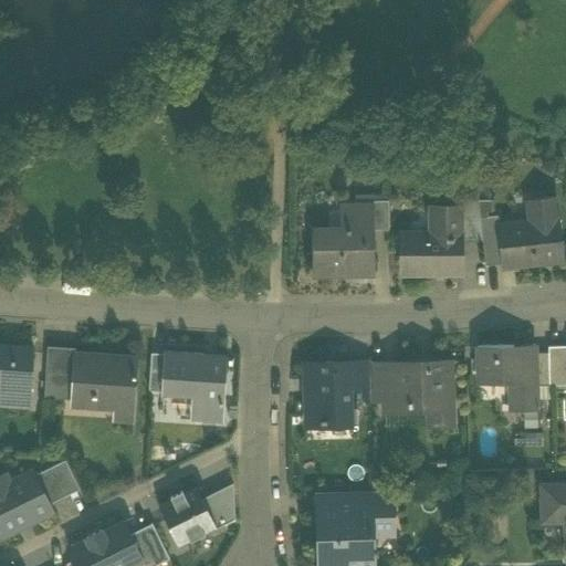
[(502,264),(502,266),(547,261),(547,263),(564,261),(559,217),(557,218),(555,197),(531,199),(533,220),(499,223),(498,224),(502,264)]
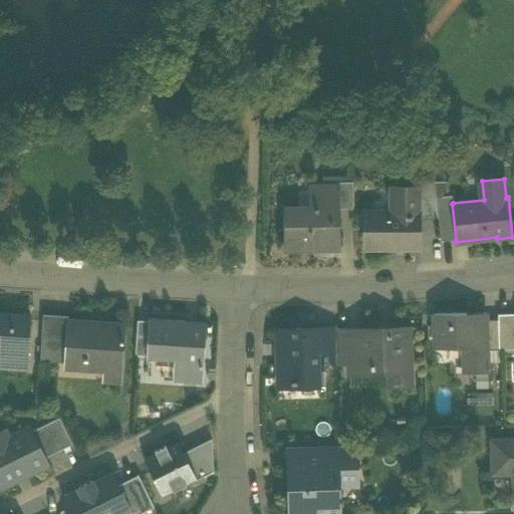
[(434,183),(436,198),(443,197),(443,193),(447,193),(447,182),(434,183)]
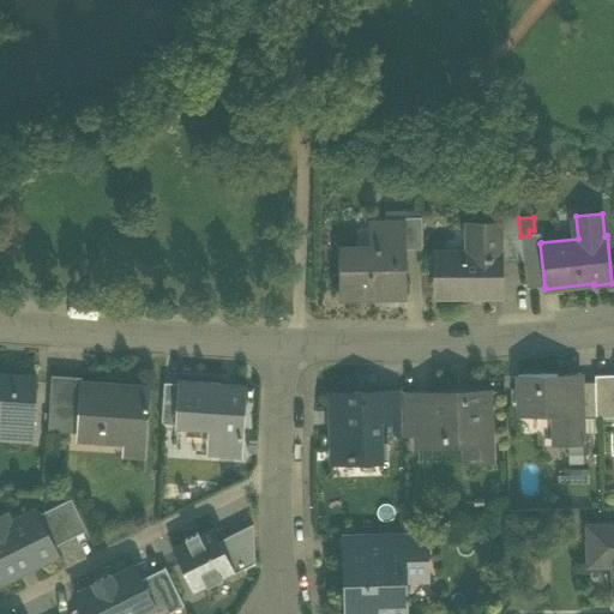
[(405,227),(407,250),(422,250),(421,218),(385,220),(385,227),(405,227)]
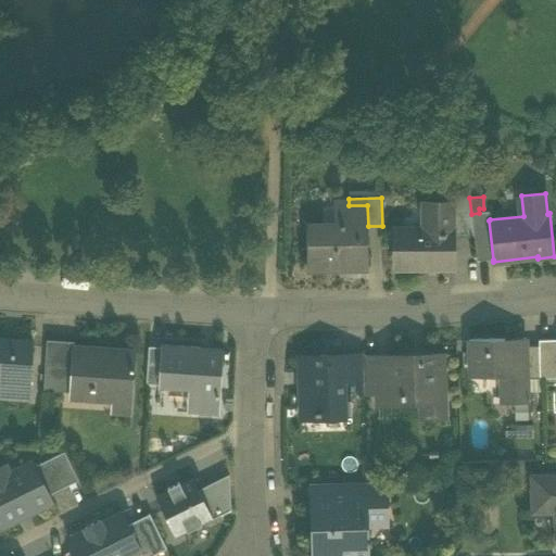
[(453,239),(475,238),(471,214),(469,198),(451,198),(451,203),(453,203),(453,239)]
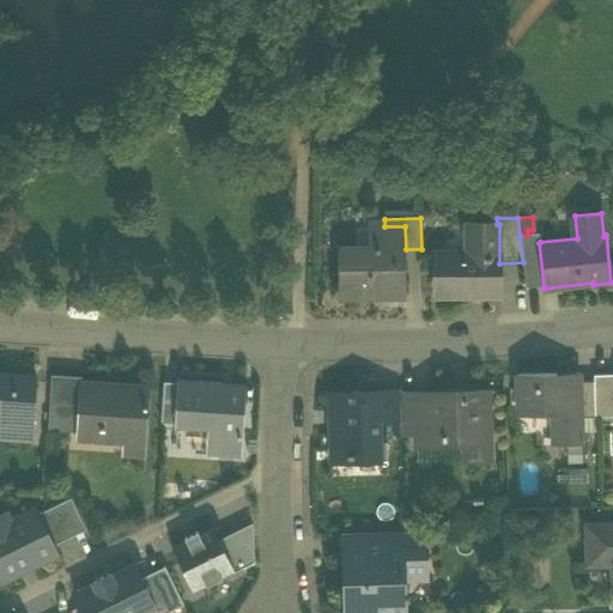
[(435,253),(435,297),(499,296),(499,263),(499,224),(497,224),(474,225),(474,253),(435,253)]
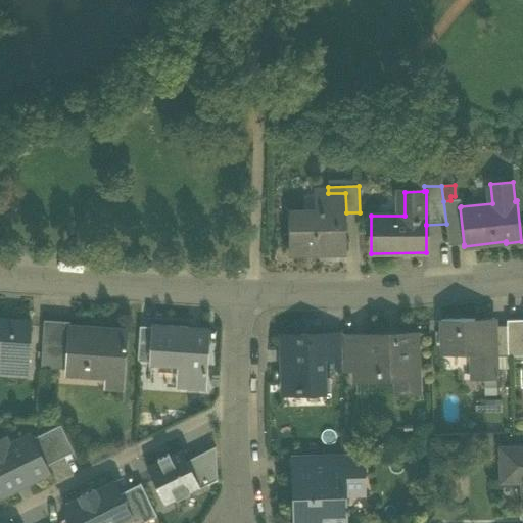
[(289,215),(289,253),(346,252),(346,212),(345,193),(328,193),(320,193),(320,214),(289,215)]
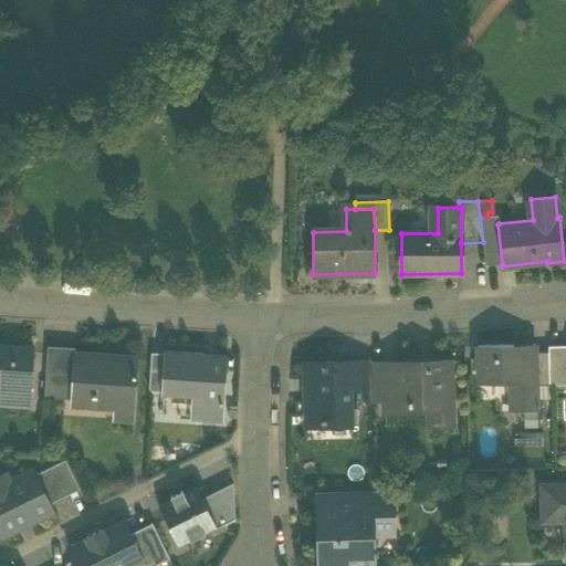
[(488,217),(480,218),(483,242),(485,265),(502,264),(498,224),(499,223),(499,216),(488,217)]
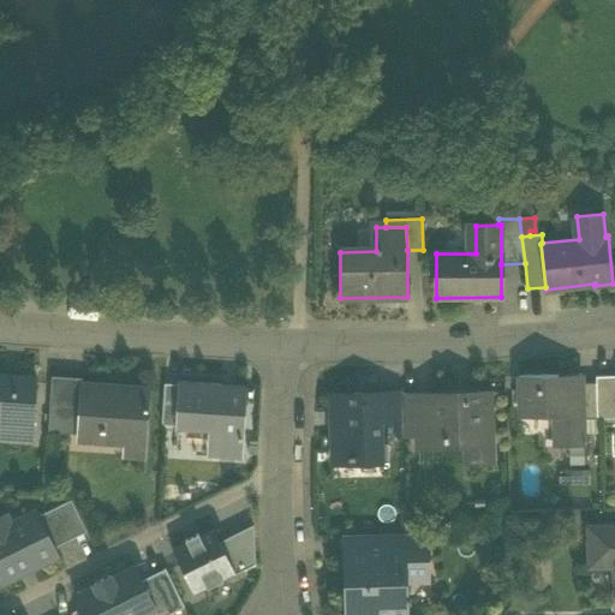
[(556,416),(557,447),(584,447),(583,419),(581,383),(554,384),(554,375),(519,376),(520,417),(556,416)]
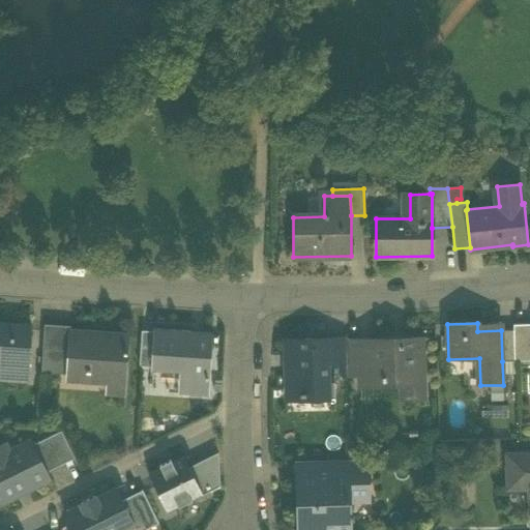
[(529,323),(513,324),(513,330),(501,330),(502,361),(514,361),(529,360),(529,323)]
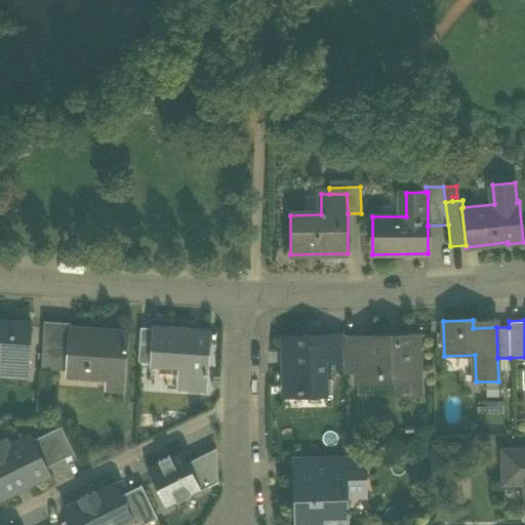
[(7,375),(29,377),(33,324),(11,322),(11,325),(0,324),(0,353),(8,354),(7,375)]
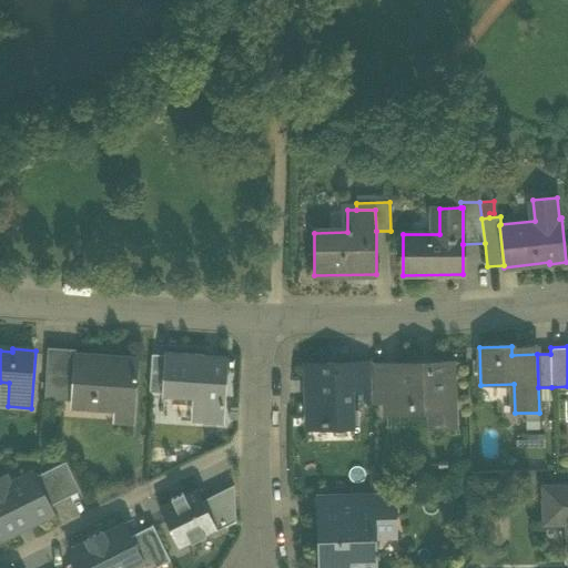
[(46,376),(73,377),(74,355),(75,355),(75,351),(48,348),(46,376)]
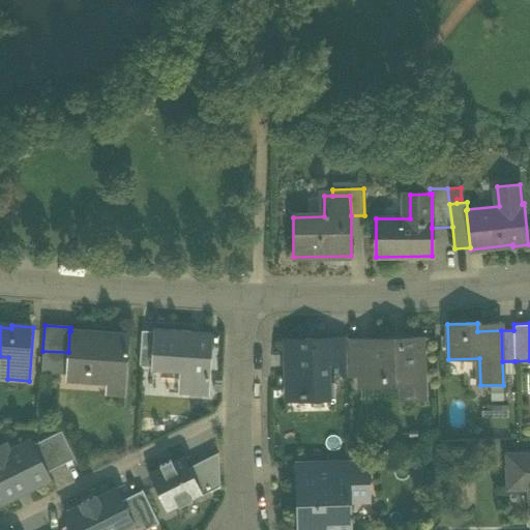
[(181,393),(207,394),(211,336),(189,335),(190,332),(154,329),(154,331),(151,366),(151,370),(183,372),(181,393)]
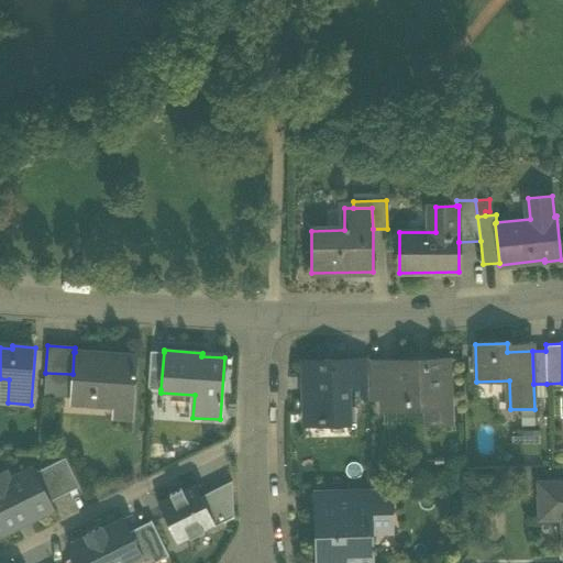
[(112,418),(133,419),(136,357),(99,355),(99,354),(75,352),(74,352),(73,374),(70,399),(70,401),(96,404),(97,395),(113,396),(112,418)]
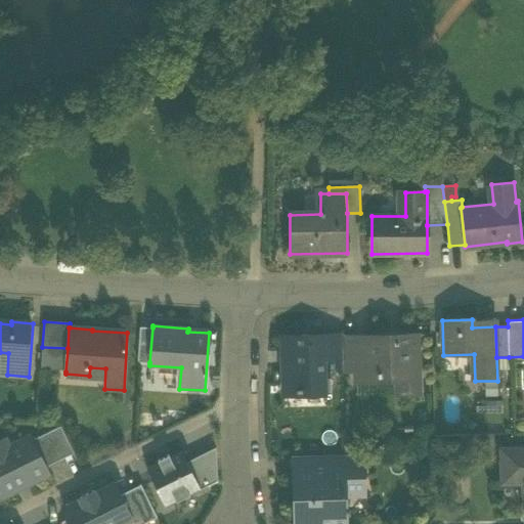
[(137,362),(149,362),(153,328),(140,328),(137,362)]
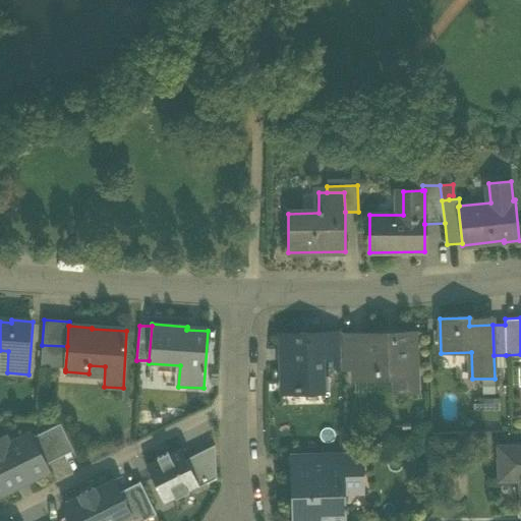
[(351,335),(340,335),(340,332),(326,333),(326,336),(328,336),(328,358),(340,357),(341,369),(352,369),(352,340),(351,335)]
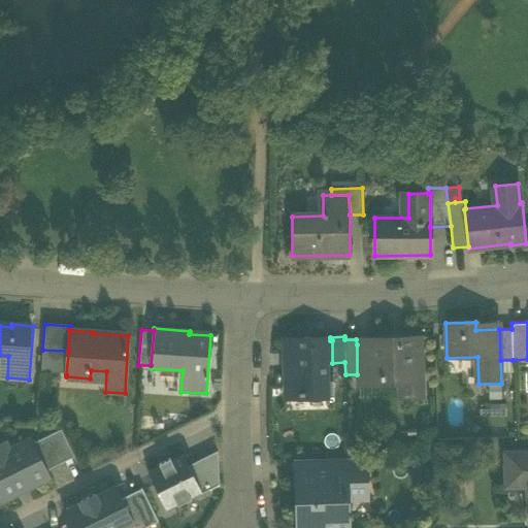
[(301,391),(301,398),(328,398),(327,363),(332,363),(332,340),(330,340),(315,340),(315,337),(285,338),(286,391),(301,391)]
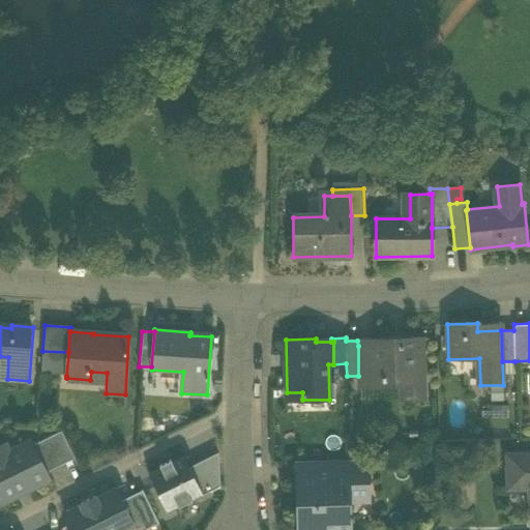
[(402,372),(403,400),(424,399),(422,339),(401,340),(401,345),(358,346),(358,376),(359,383),(386,382),(385,372),(402,372)]
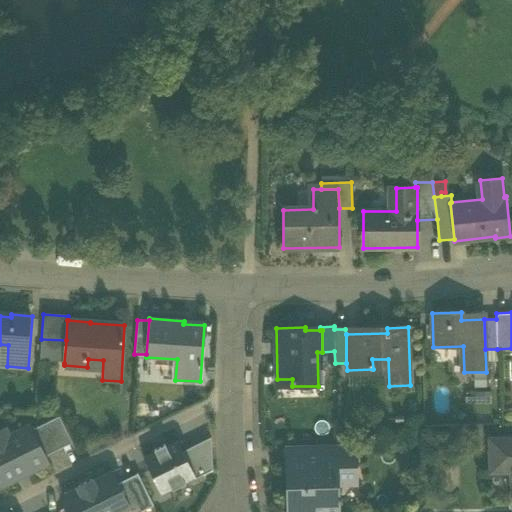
[(39,362),(64,363),(66,340),(41,339),(39,362)]
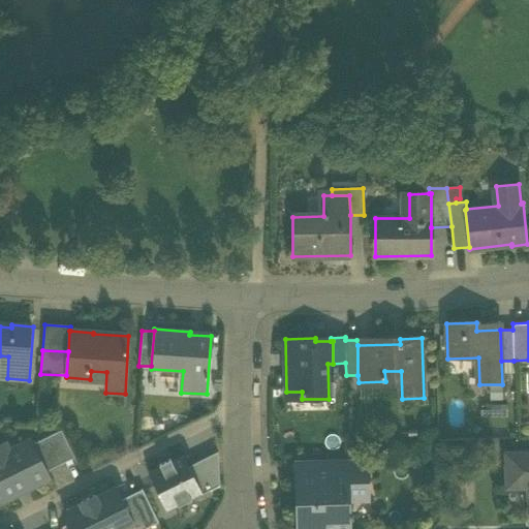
[(33,444),(47,471),(74,458),(61,430),(33,444)]
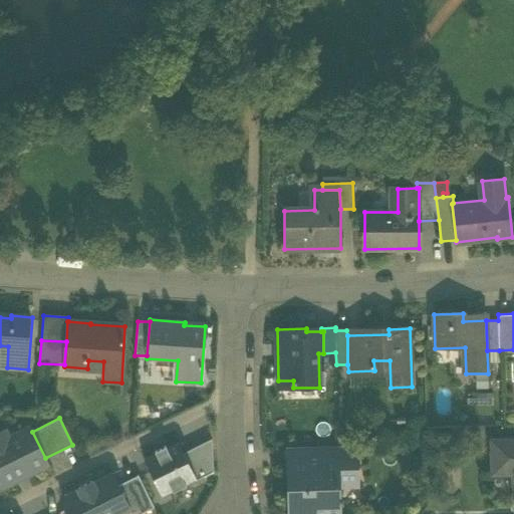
[(0,488),(48,465),(45,458),(32,432),(30,428),(9,438),(5,430),(0,432),(0,488)]
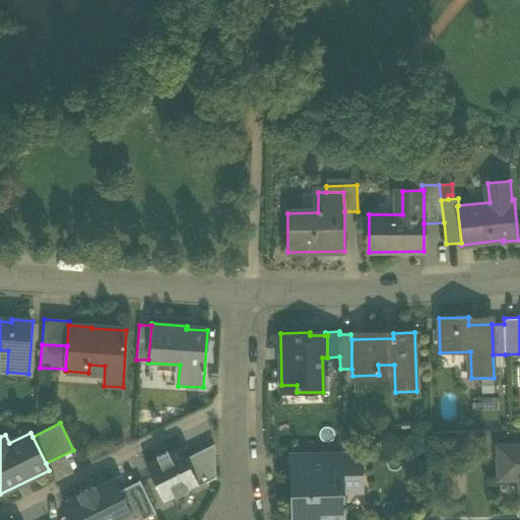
[(213,443),(185,458),(199,485),(215,477),(213,443)]
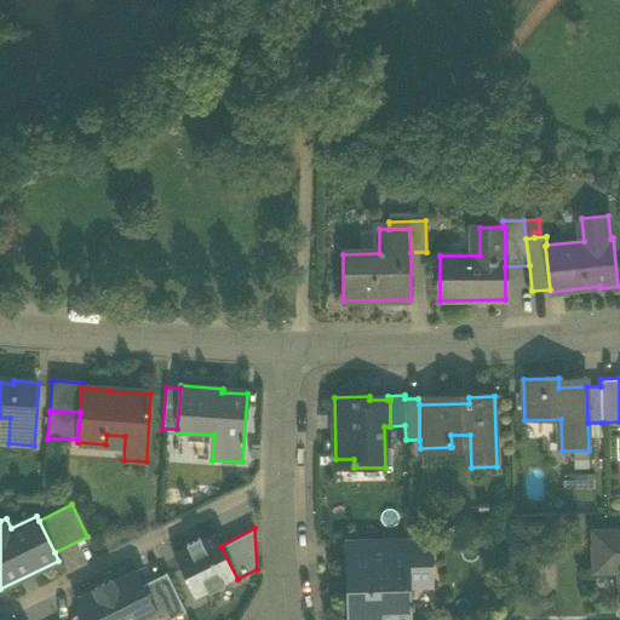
[(619,563),(619,530),(595,532),(596,564),(619,563)]
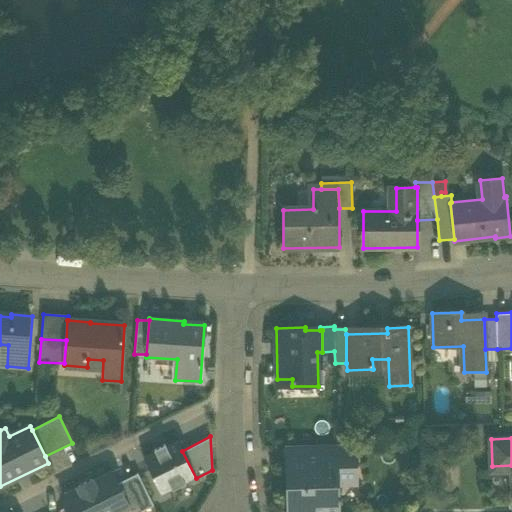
[(143,457),(162,495),(196,478),(182,451),(177,440),(166,446),(165,444),(154,449),(155,451),(143,457)]
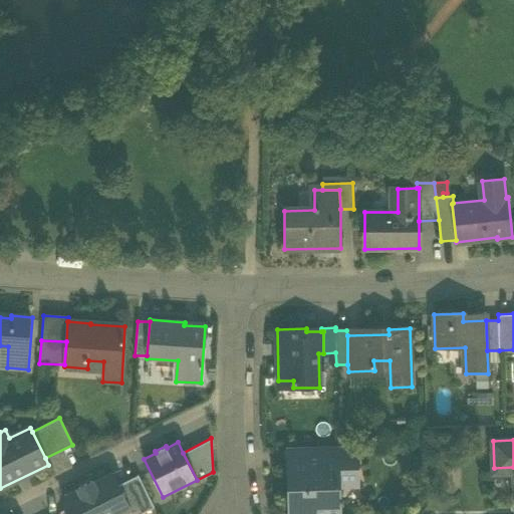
[(284,451),(284,470),(291,470),(308,470),(308,457),(307,451),(284,451)]
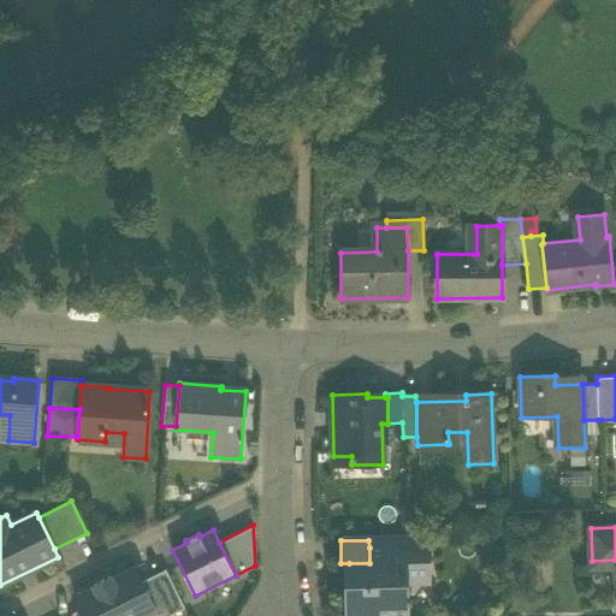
[(344,581),(344,615),(407,615),(407,593),(403,593),(403,579),(430,579),(430,550),(403,550),(403,554),(391,554),(391,546),(369,548),(369,563),(349,563),(349,581),(344,581)]
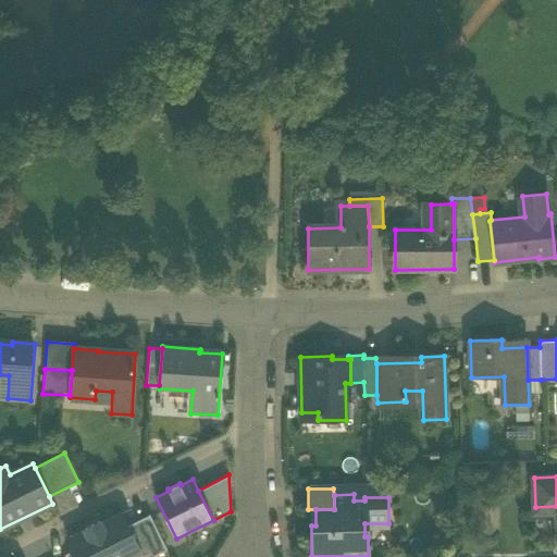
[(66,541),(74,556),(127,556),(138,552),(126,527),(121,515),(100,524),(99,521),(85,529),(86,532),(66,541)]
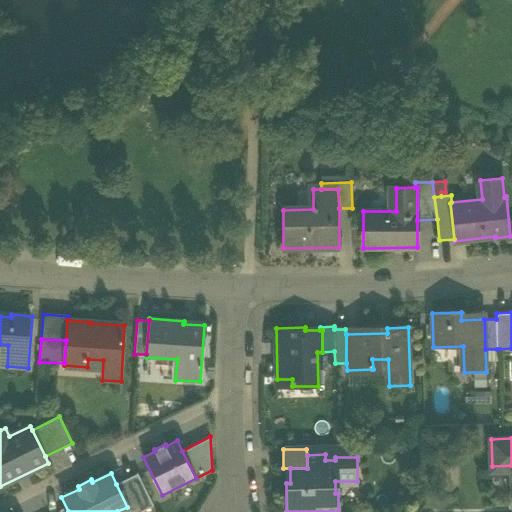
[(137,473),(116,484),(127,507),(129,511),(139,511),(153,505),(137,473)]
